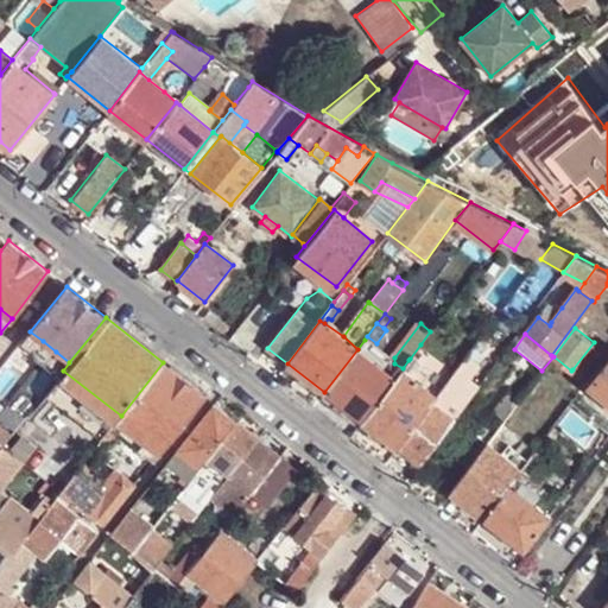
[(374,347),(365,340),(358,349),(367,356),(374,347)]
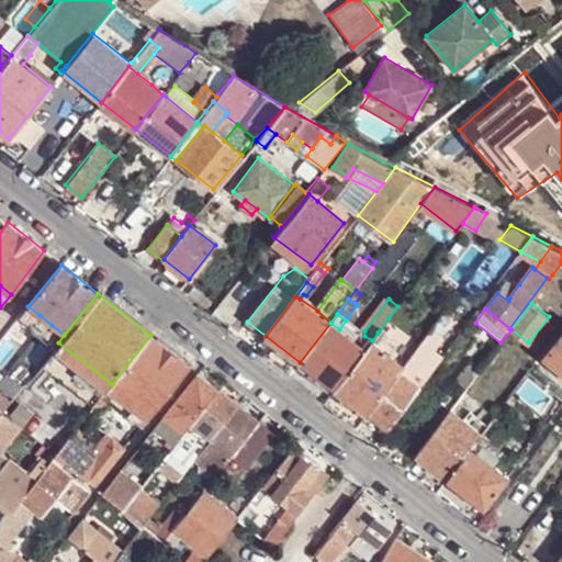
[(52,325),(40,315),(32,326),(44,335),(52,325)]
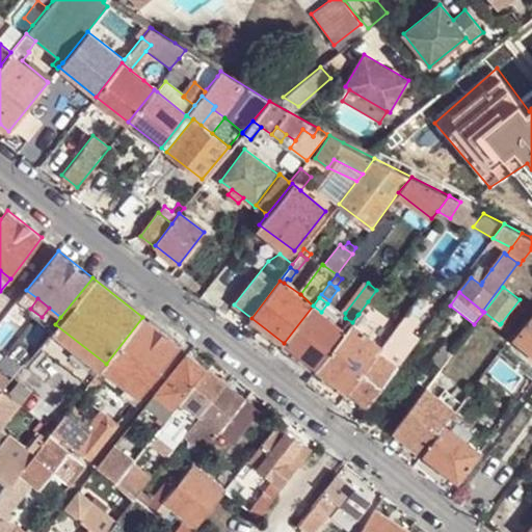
[(520,299),(501,323),(510,329),(528,306),(520,299)]
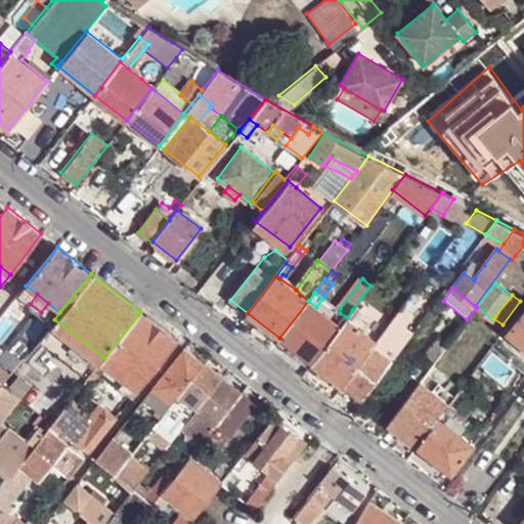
[(334,320),(340,313),(322,299),(316,307),(334,320)]
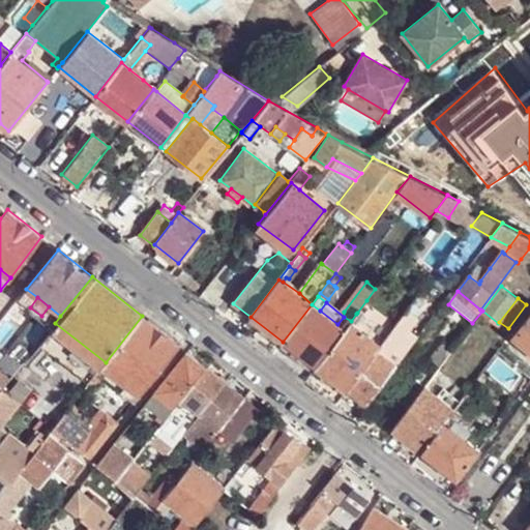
[(251,317),(233,303),(227,313),(243,326),(251,317)]
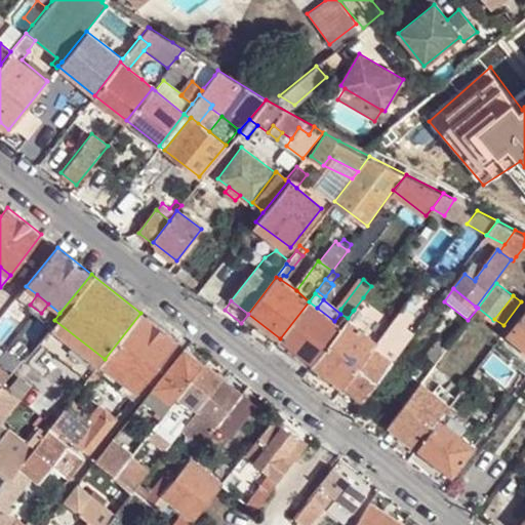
[(304,357),(313,363),(341,327),(334,321),(317,308),(309,301),(280,338),(304,357)]
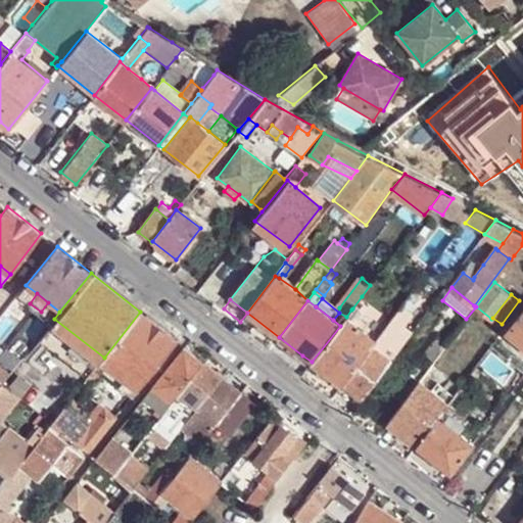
[(415,306),(407,300),(376,340),(372,347),(380,353),(388,342),(389,343),(402,326),(401,325),(415,306)]
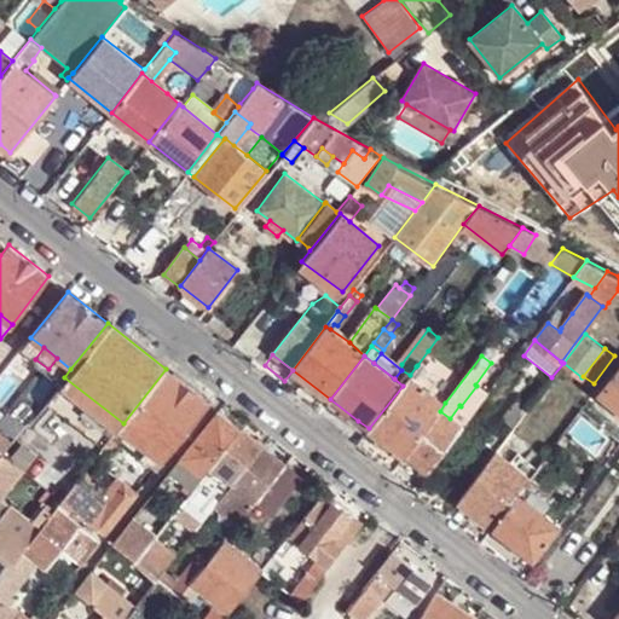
[(429,391),(437,382),(416,366),(410,375),(429,391)]
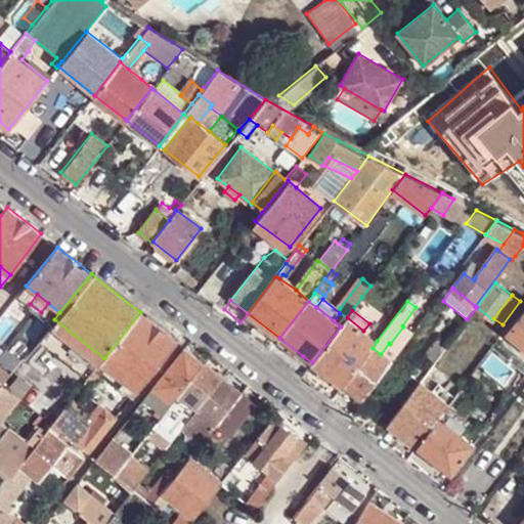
[(104,358),(103,360),(140,389),(177,342),(140,312),(104,358)]
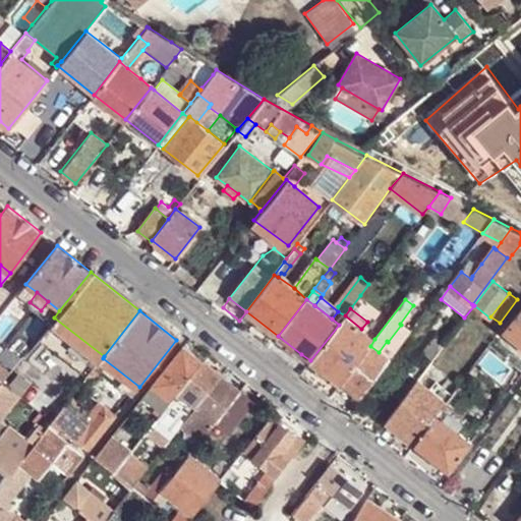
[(332,319),(339,325),(345,315),(338,311),(332,319)]
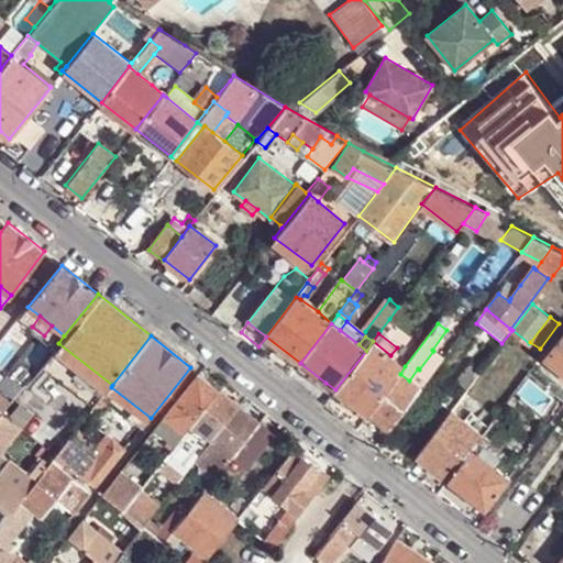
[(562,337),(547,357),(562,371),(562,337)]
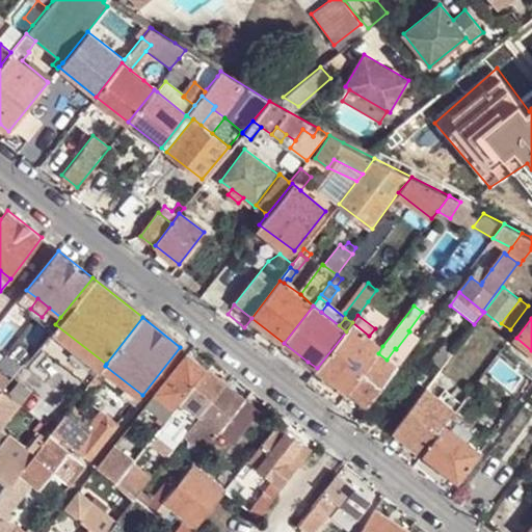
[(317,368),(348,392),(378,353),(382,346),(369,336),(352,322),(346,331),(317,368)]
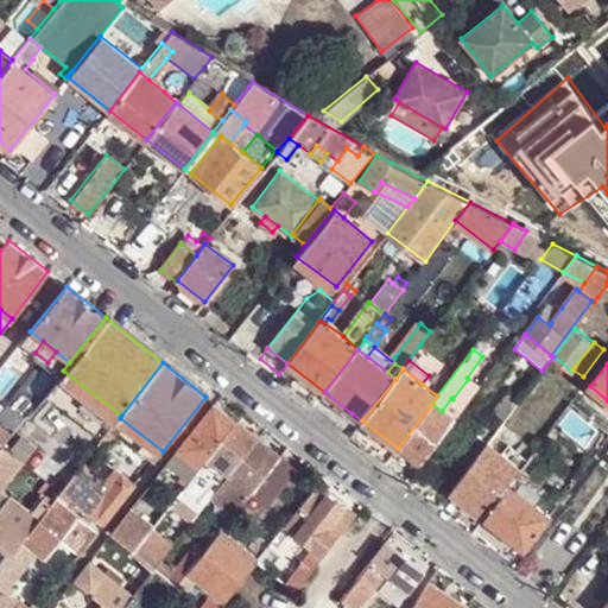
[(121,416),(63,371),(45,393),(103,438),(114,425),(120,418),(121,416)]
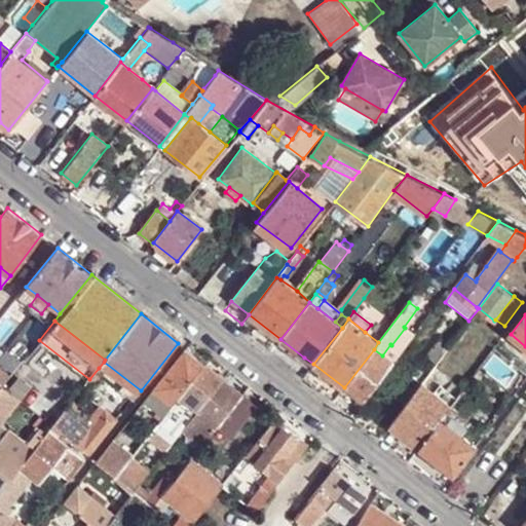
[(290,365),(295,370),(304,358),(280,339),(272,350),(290,365)]
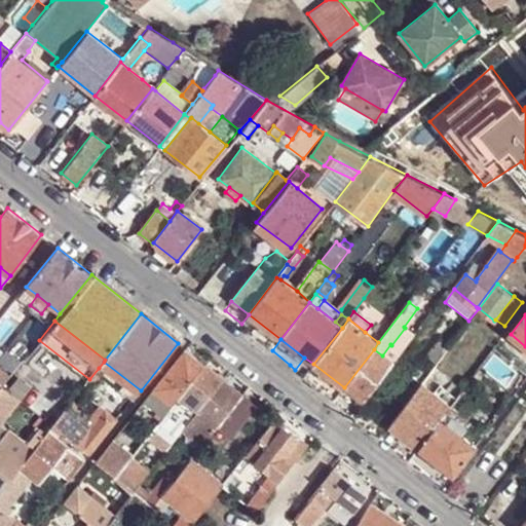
[(428,357),(436,362),(449,345),(441,339),(428,357)]
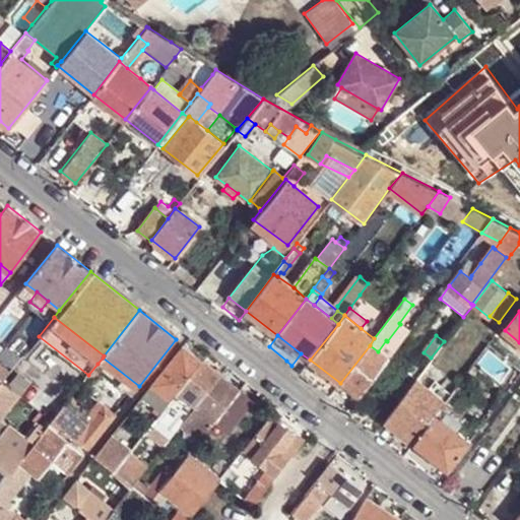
[(152,385),(172,400),(178,391),(203,360),(185,344),(152,385)]
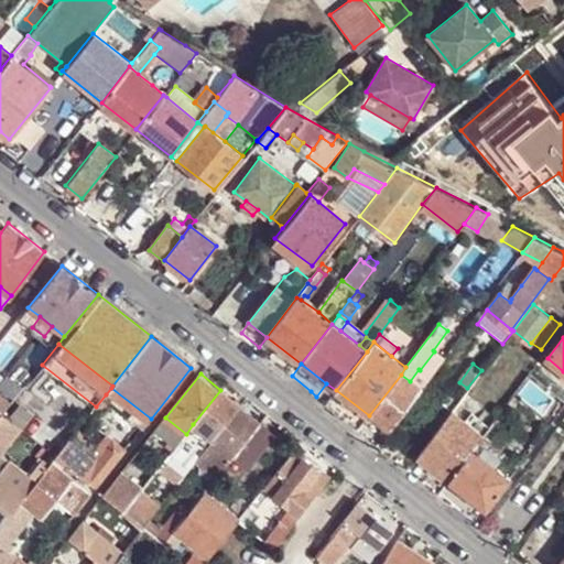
[(369,415),(390,432),(421,389),(410,381),(401,375),(369,415)]
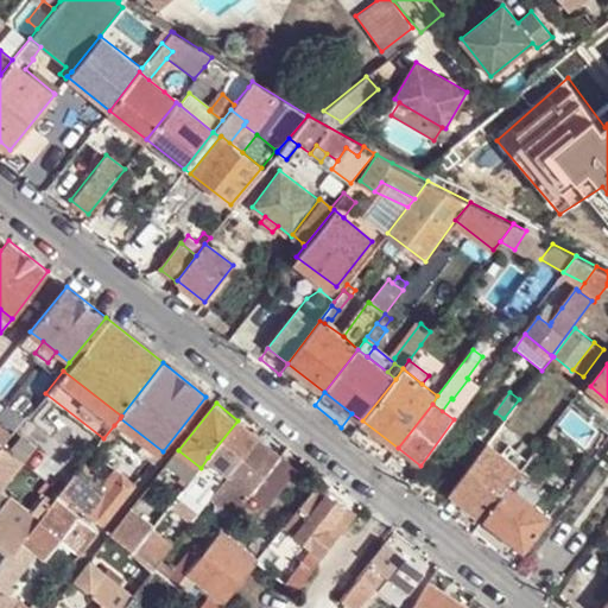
[(120,418),(114,425),(120,431),(157,458),(163,451),(120,418)]
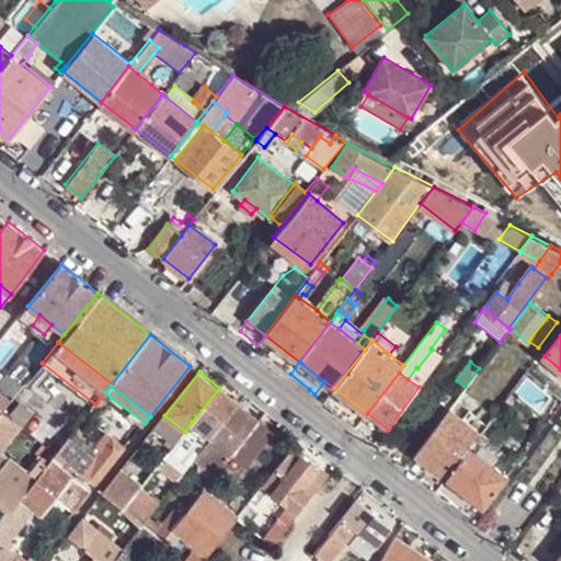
[(192,422),(212,438),(239,404),(219,388),(192,422)]
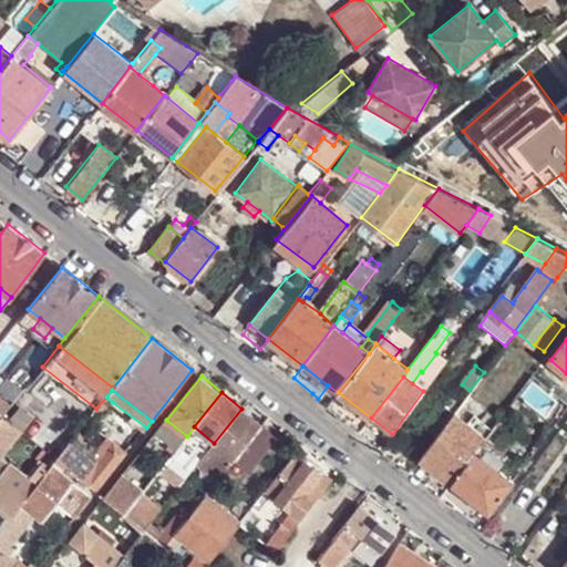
[(0,412),(3,415),(12,404),(0,393),(0,412)]
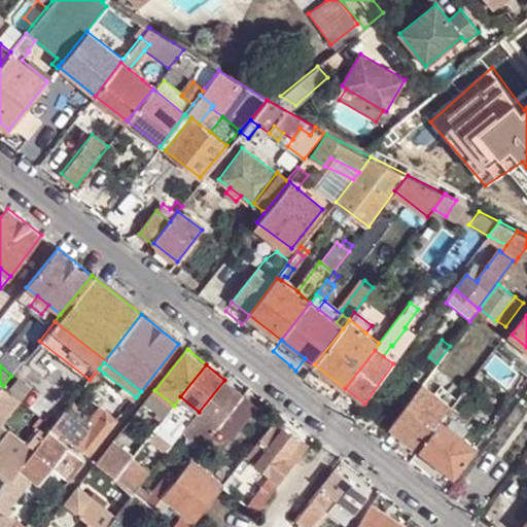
[(96,384),(104,374),(99,369),(90,380),(96,384)]
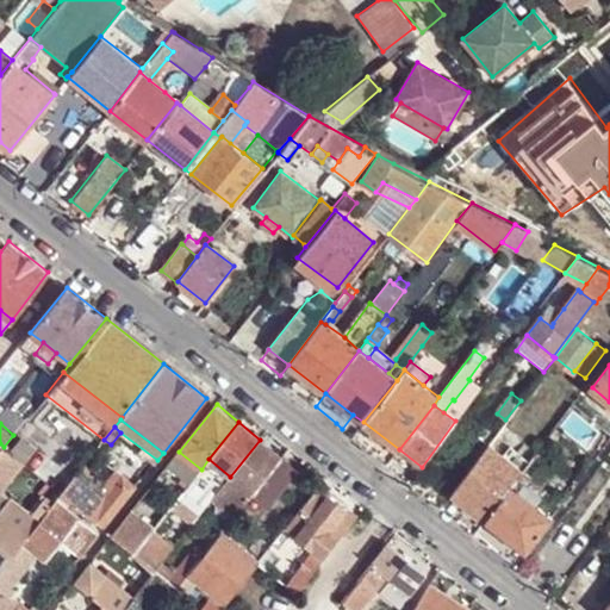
[(458,461),(471,471),(490,446),(477,437),(458,461)]
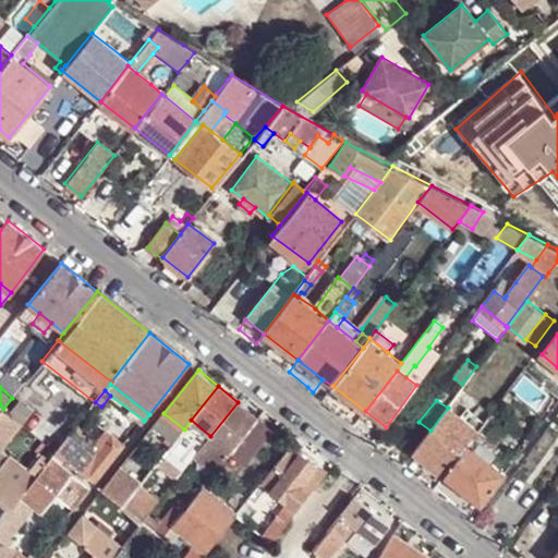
[(210,436),(231,451),(258,419),(238,402),(210,436)]
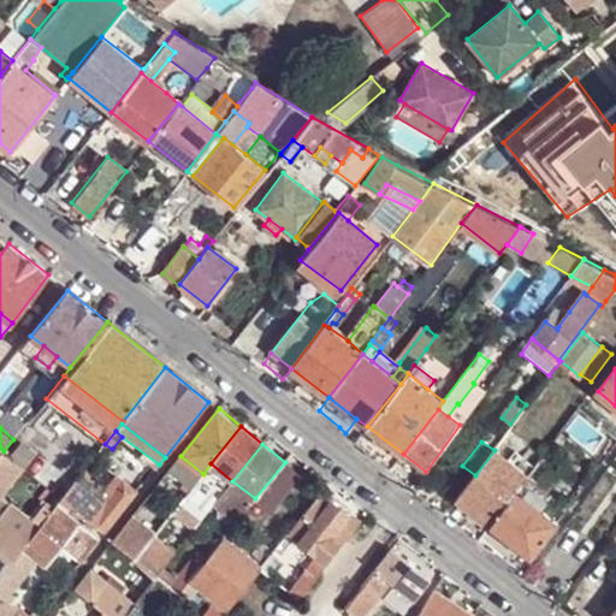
[(10,456),(4,451),(0,455),(0,514),(1,515),(0,516),(0,548),(15,561),(24,548),(41,526),(30,517),(0,495),(35,451),(29,446),(27,451),(19,445),(10,456)]
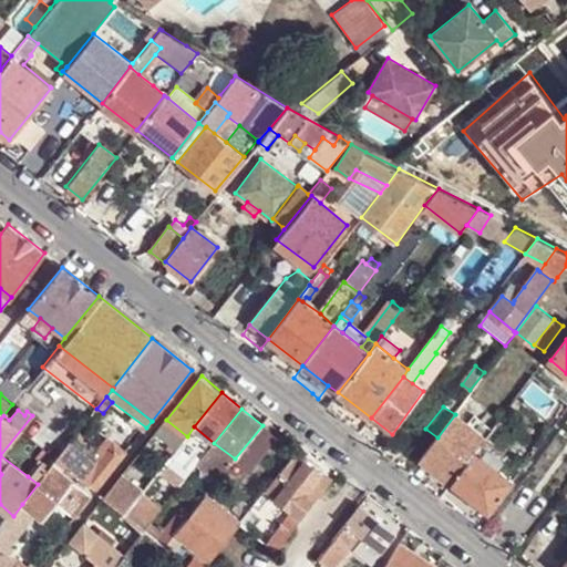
[(421,460),(452,484),(475,452),(482,443),(486,439),(467,424),(455,414),(437,437),(421,460)]
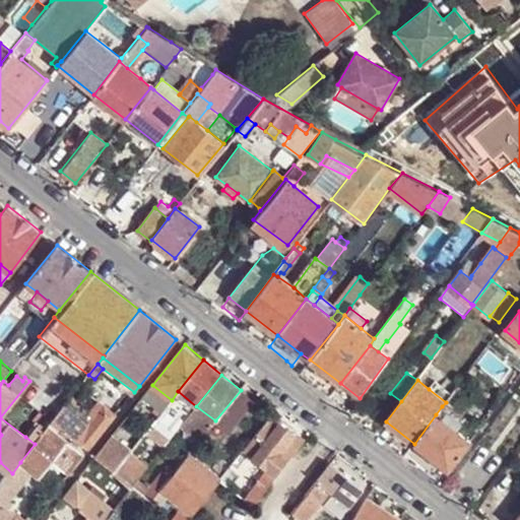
[(436,380),(429,389),(446,402),(452,393),(436,380)]
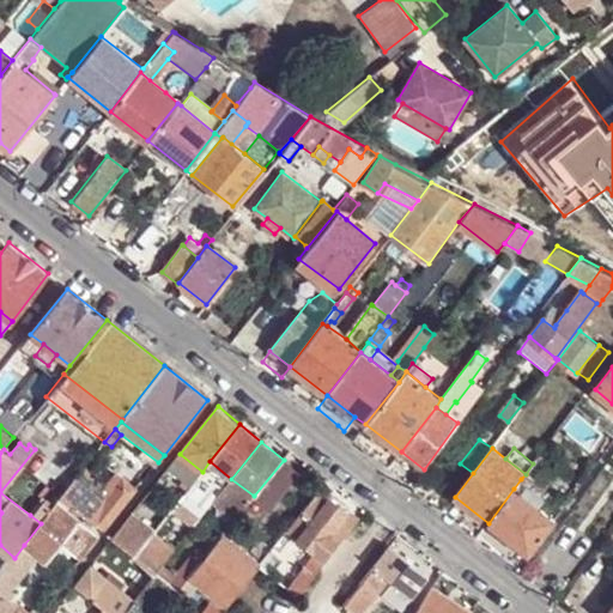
[(192,485),(202,472),(180,454),(169,467),(192,485)]
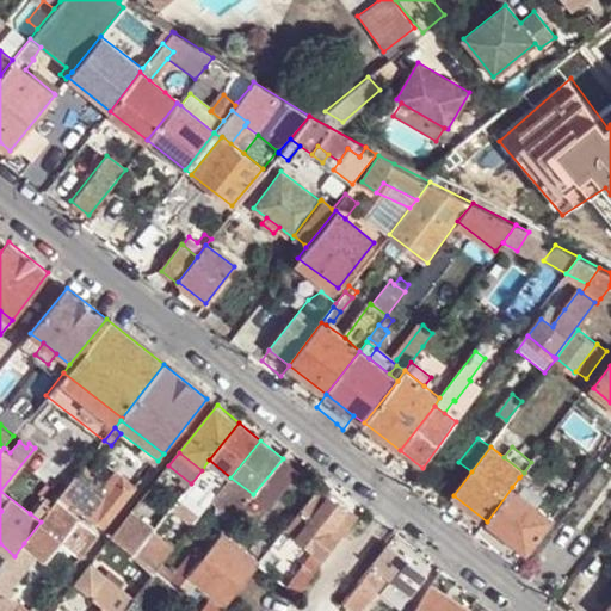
[(253,494),(269,506),(297,469),(283,458),(253,494)]
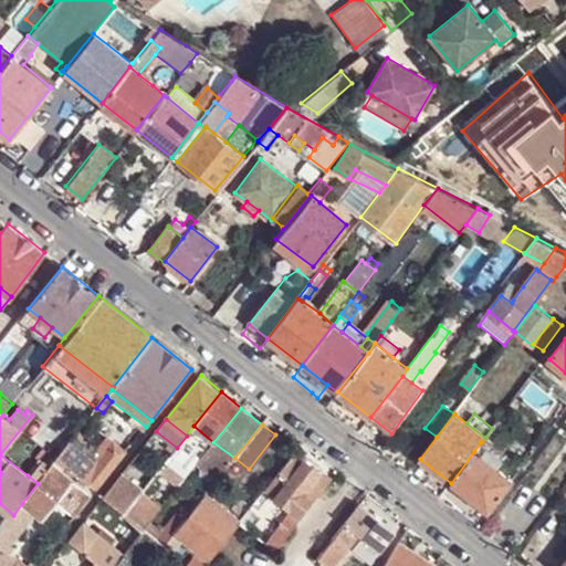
[(177,448),(158,472),(178,488),(196,464),(207,451),(213,442),(194,426),(187,436),(177,448)]
